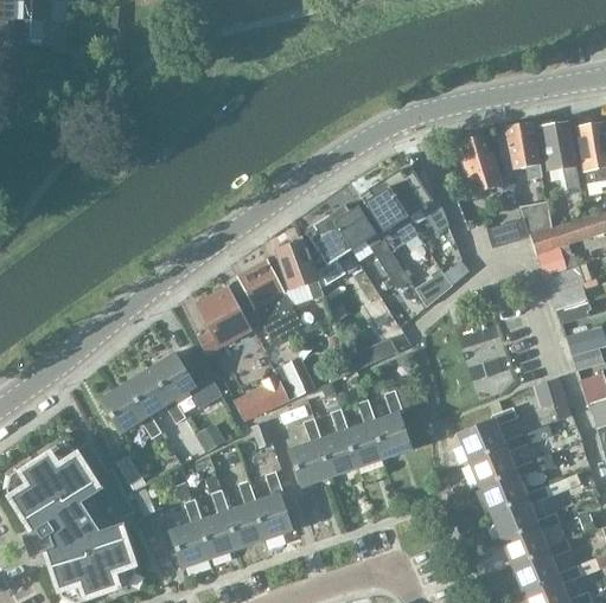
[(0,0),(0,18),(48,20),(48,15),(44,15),(44,0),(0,0)]
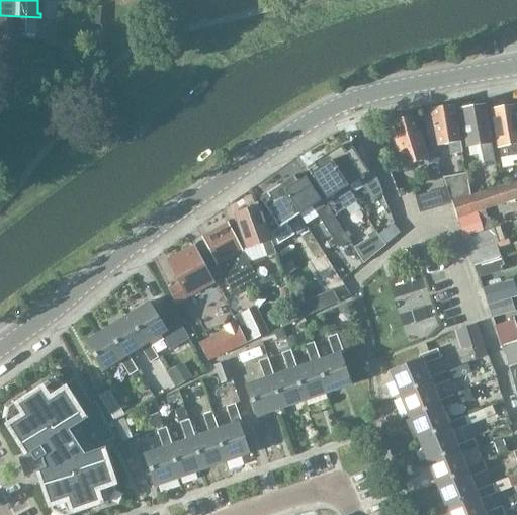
[(40,17),(0,15),(0,35),(36,37),(36,21),(40,21),(40,17)]
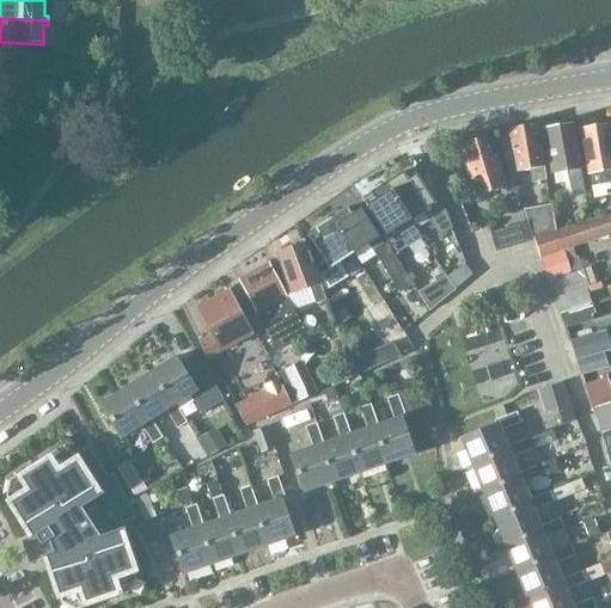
[(532,180),(548,177),(537,121),(508,126),(509,133),(501,134),(509,171),(530,167),(532,180)]
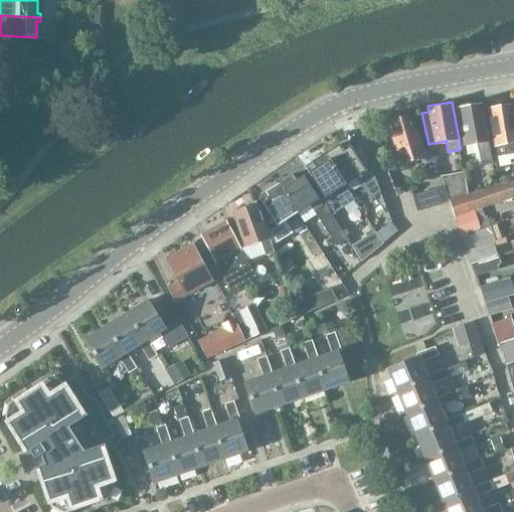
[(492,158),(491,149),(482,104),(460,108),(466,143),(477,141),(479,151),(481,160),(492,158)]
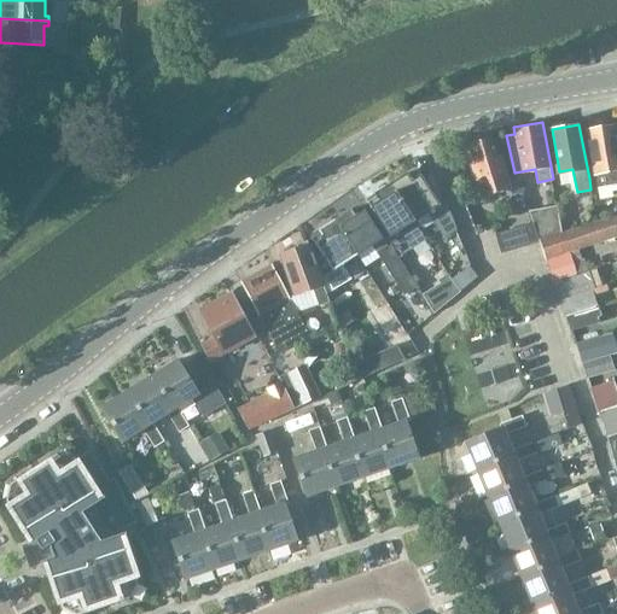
[(616,124),(587,129),(598,187),(616,182),(616,124)]
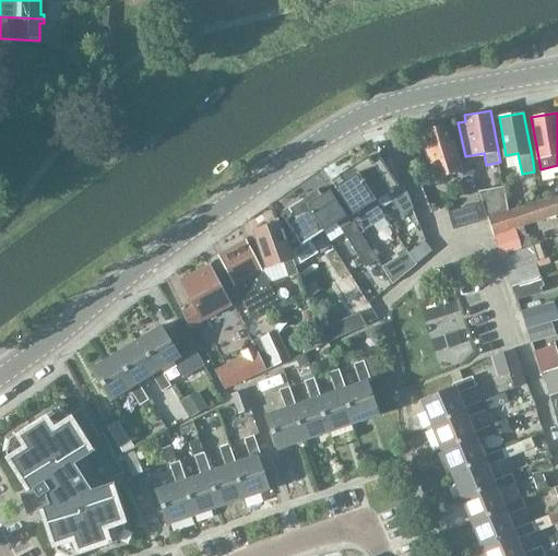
[(459,160),(453,140),(449,141),(443,123),(442,123),(438,120),(429,122),(428,128),(426,129),(431,146),(426,148),(436,178),(462,170),(463,175),(474,173),(469,157),(459,160)]
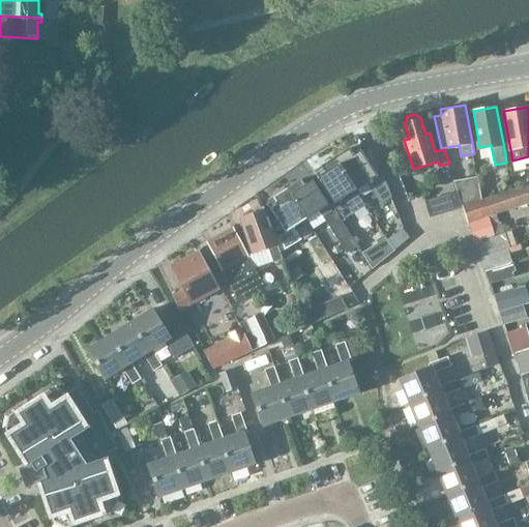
[(369,180),(382,201),(392,195),(383,171),(378,174),(358,145),(351,149),(350,147),(335,156),(356,188),(369,180)]
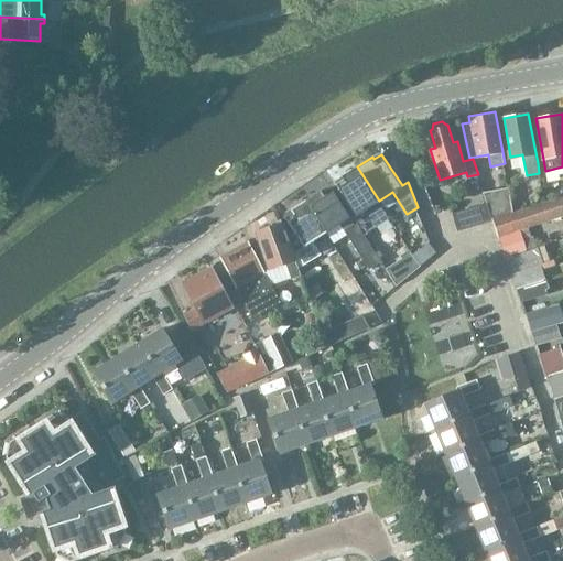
[(390,217),(379,201),(357,166),(343,176),(344,177),(336,182),(367,232),(390,217)]
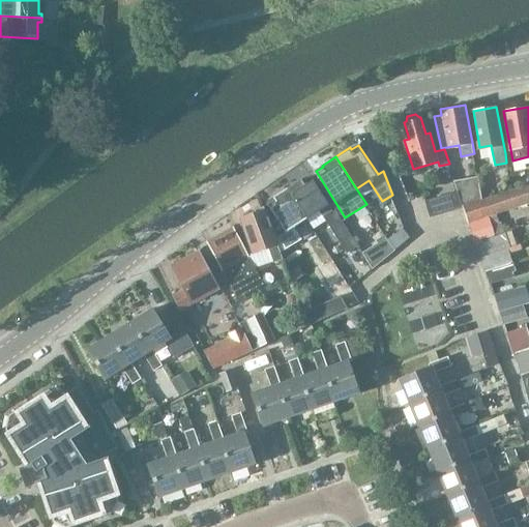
[(301,178),(287,186),(306,217),(319,209),(347,252),(358,244),(342,220),(330,202),(328,203),(310,175),(303,179),(301,178)]
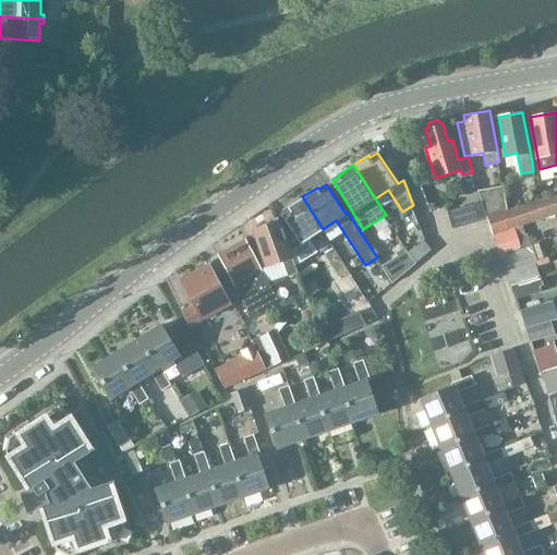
[(487,218),(493,233),(512,227),(507,208),(504,184),(477,189),(484,206),(487,218)]
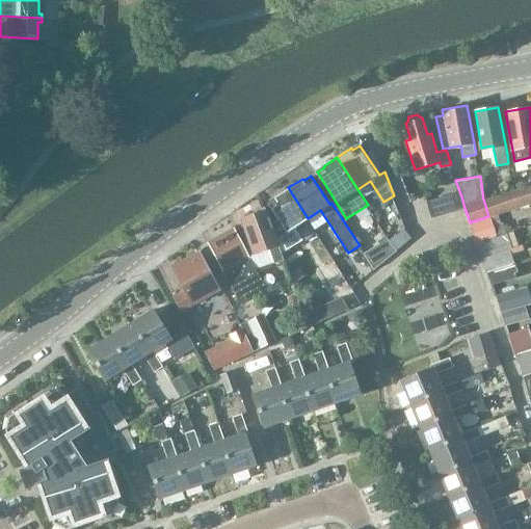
[(530,183),(513,189),(518,208),(530,203),(530,183)]
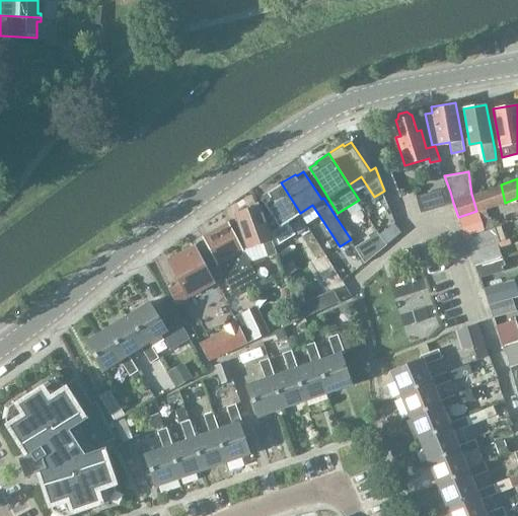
[(300,213),(281,182),(268,192),(269,194),(262,198),(274,216),(266,220),(270,231),(275,244),(294,231),(288,220),(300,213)]
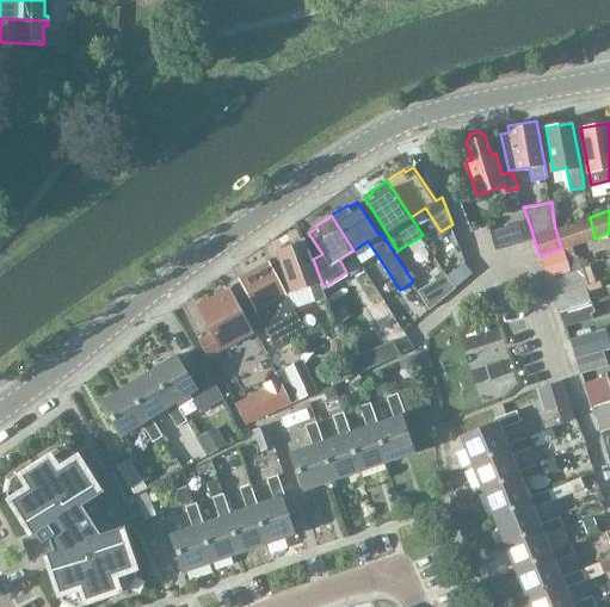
[(595,239),(590,217),(555,228),(561,248),(595,239)]
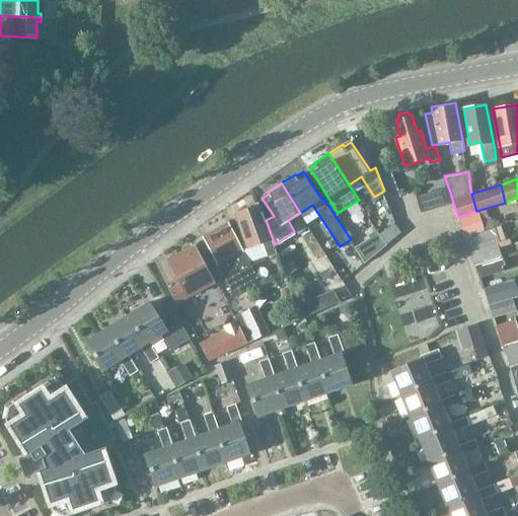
[(448,189),(416,199),(420,213),(453,204),(448,189)]
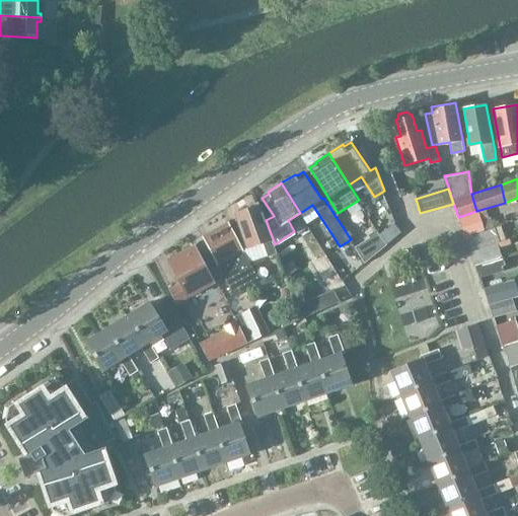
[(242,211),(236,213),(241,226),(233,230),(243,249),(249,247),(264,242),(269,254),(277,252),(275,244),(270,231),(266,220),(259,201),(249,204),(250,206),(242,211)]
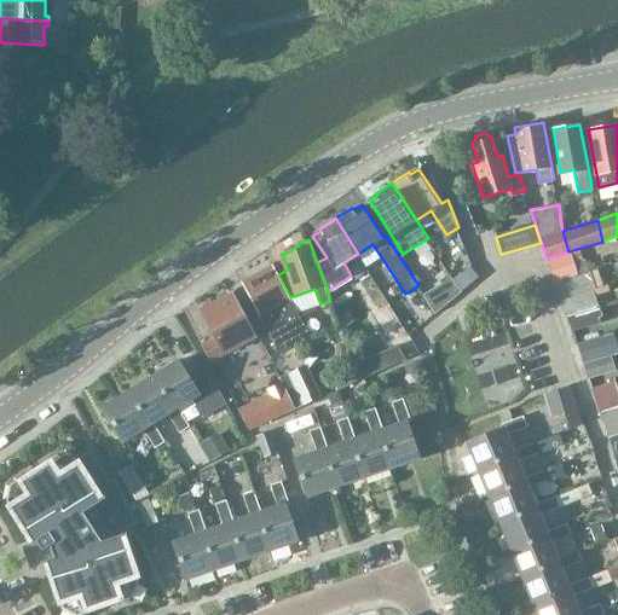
[(310,336),(272,266),(244,282),(282,350),(310,336)]
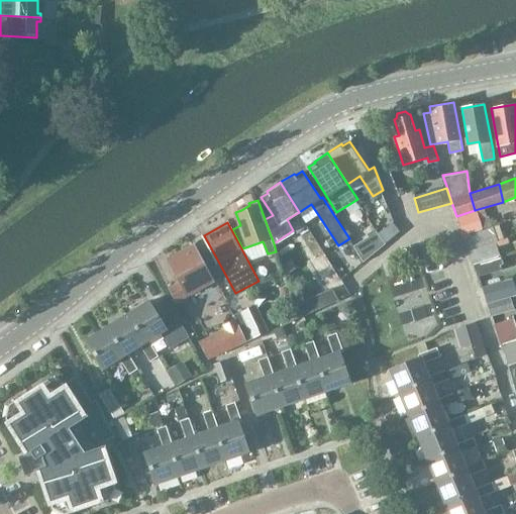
[(499,224),(465,235),(469,248),(496,240),(504,238),(499,224)]
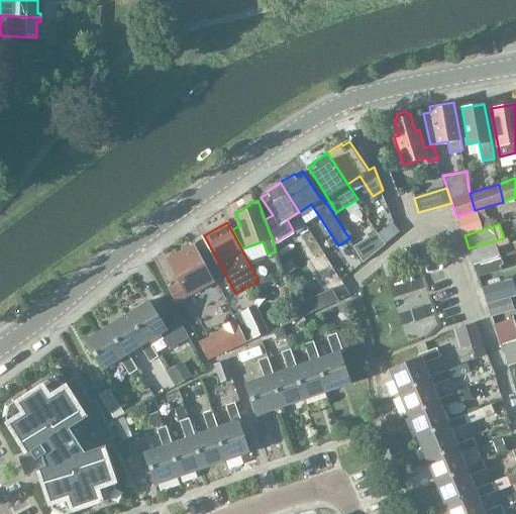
[(385,227),(378,232),(380,235),(385,242),(392,236),(385,227)]
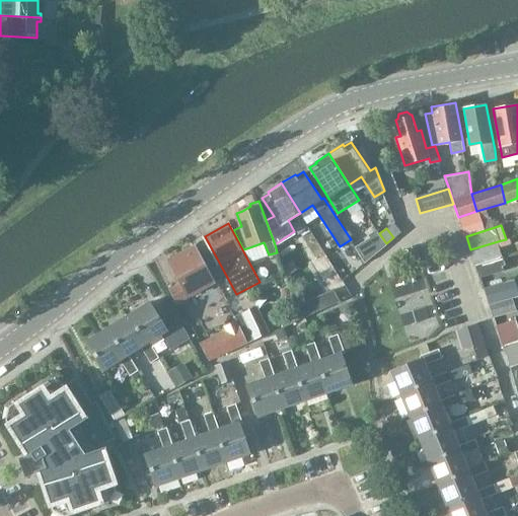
[(371,238),(360,244),(369,259),(386,243),(381,236),(379,233),(371,238)]
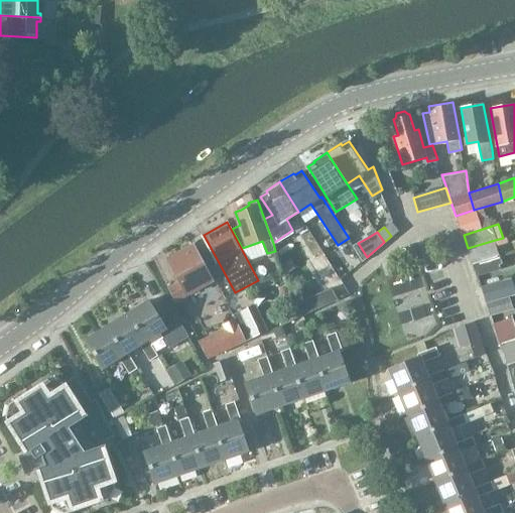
[(495,240),(468,248),(472,262),(496,255),(497,256),(500,255),(495,240)]
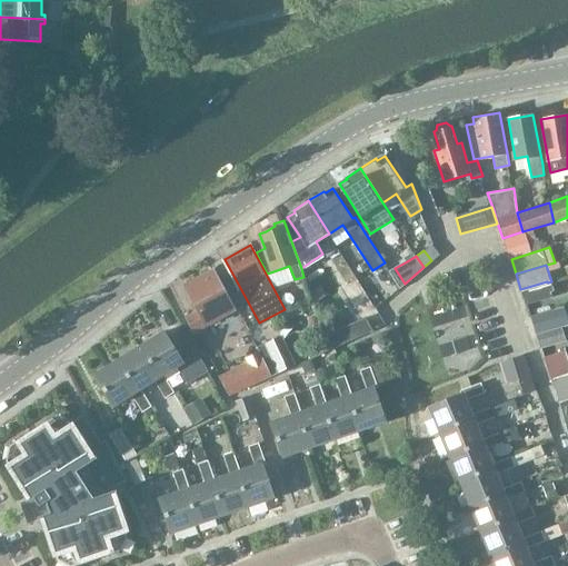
[(197,330),(236,309),(215,270),(186,286),(199,310),(189,316),(197,330)]
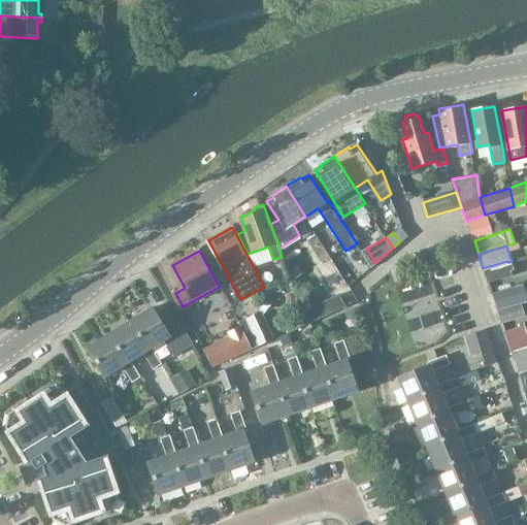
[(507,261),(483,268),(488,282),(512,273),(508,262),(507,261)]
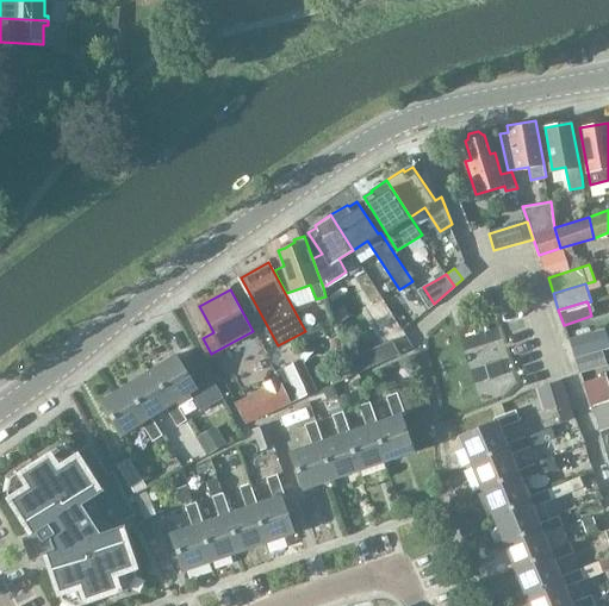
[(479,375),(517,362),(503,320),(465,333),(479,375)]
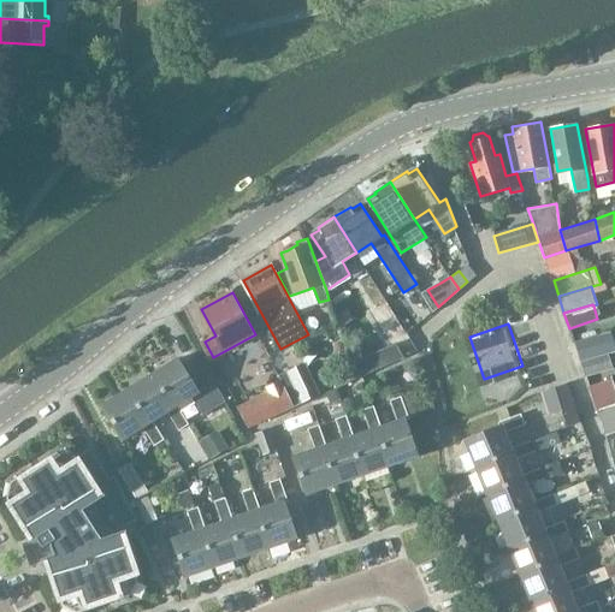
[(601,333),(574,342),(578,355),(580,361),(607,351),(601,333)]
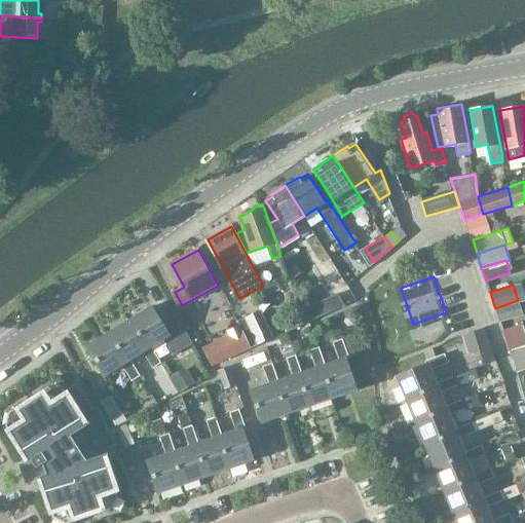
[(305,323),(345,304),(338,292),(300,308),(305,323)]
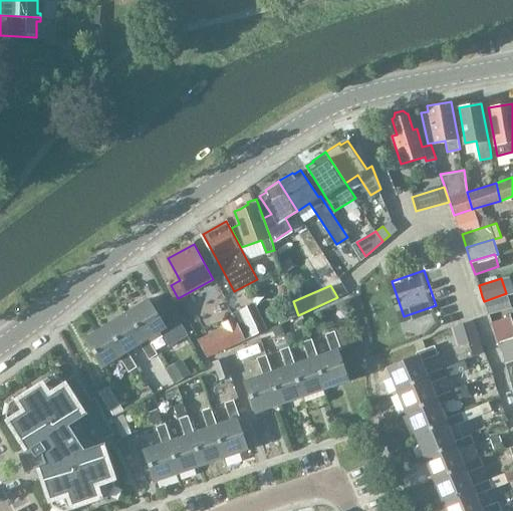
[(511,306),(508,295),(485,302),(488,313),(511,306)]
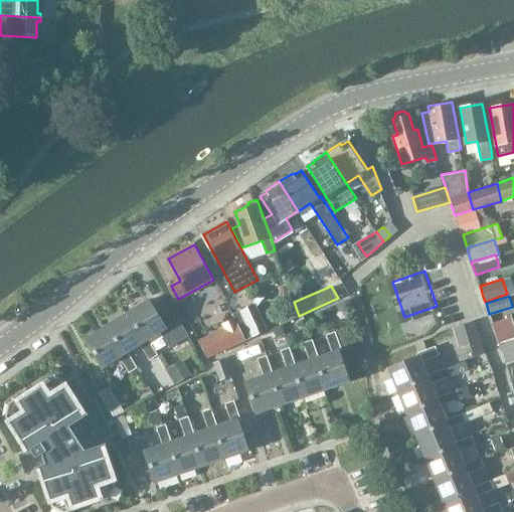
[(186,334),(177,318),(168,324),(167,323),(164,325),(148,298),(127,312),(145,339),(147,337),(160,329),(170,345),(186,334)]
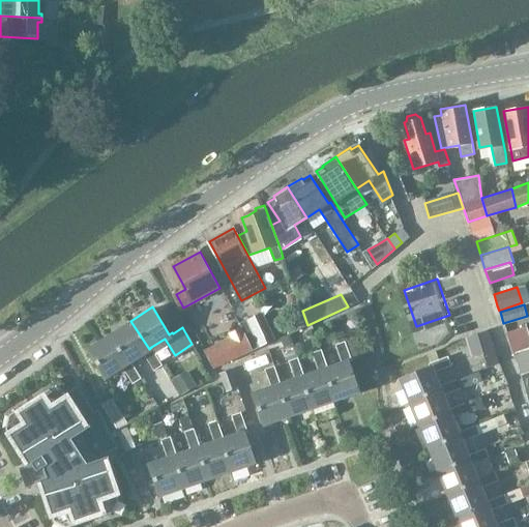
[(240,321),(242,326),(227,332),(229,337),(204,349),(213,368),(276,339),(269,323),(253,331),(246,318),(240,321)]
